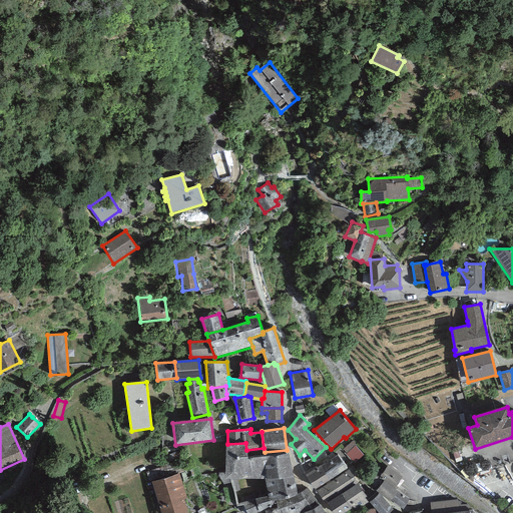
[(356,445),(353,441),(343,449),(347,453),(355,445),(356,445)]
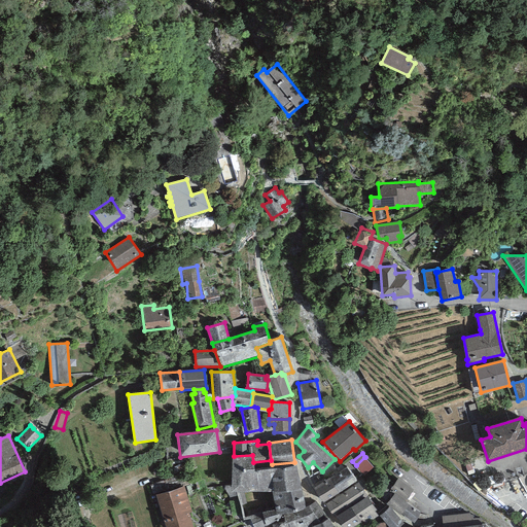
[(231,492),(272,492),(302,491),(296,467),(254,470),(253,462),(252,455),(234,456),(232,456),(231,492)]
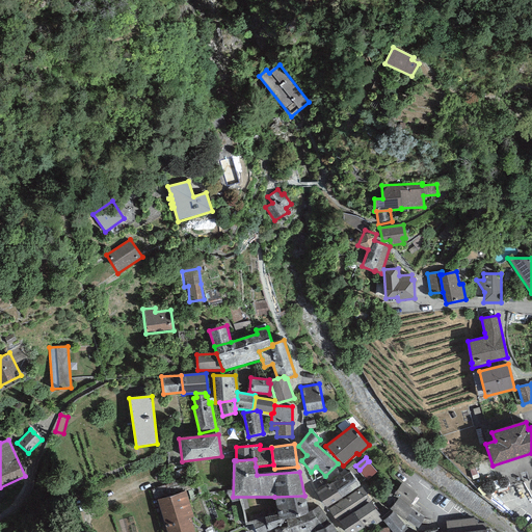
[(377,472),(368,461),(360,470),(358,471),(367,481),(377,472)]
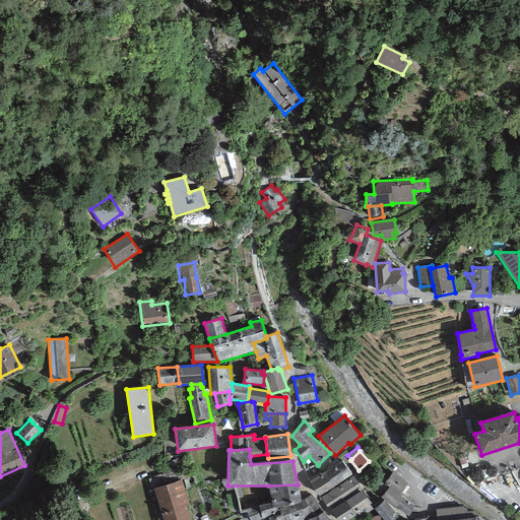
[(342,461),(325,472),(334,486),(351,475),(342,461)]
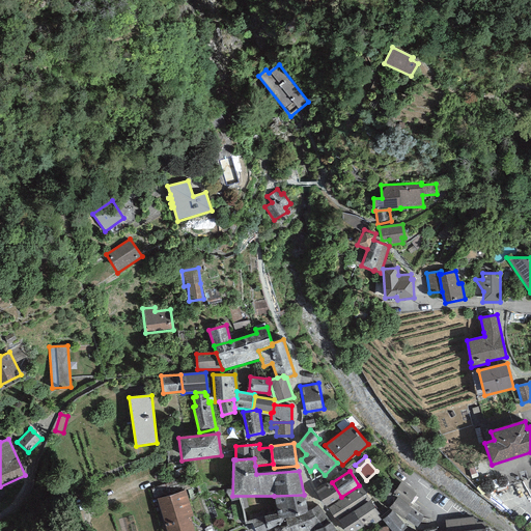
[(332,482),(316,492),(326,507),(341,497),(332,482)]
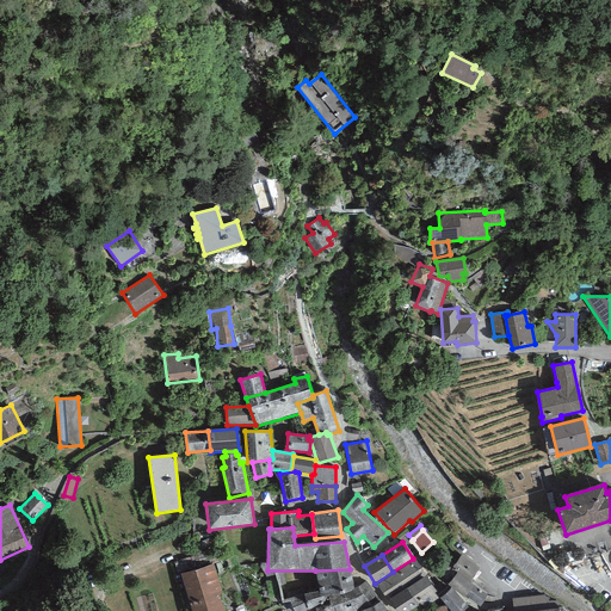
[(469,581),(480,568),(462,555),(452,568),(457,573),(469,581)]
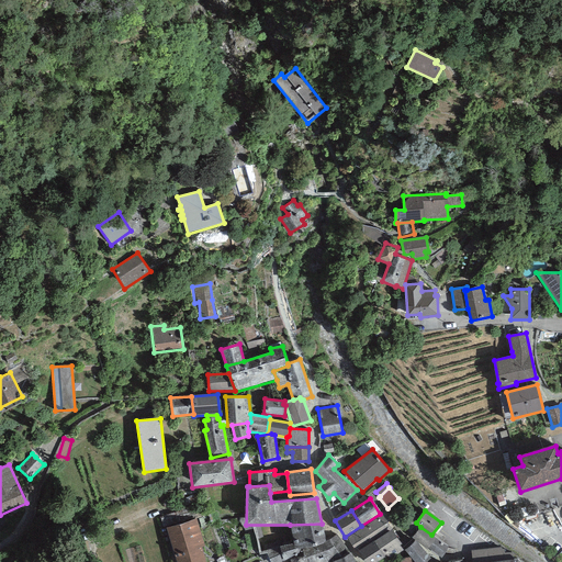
[(382,515),(366,526),(372,537),(390,526),(382,515)]
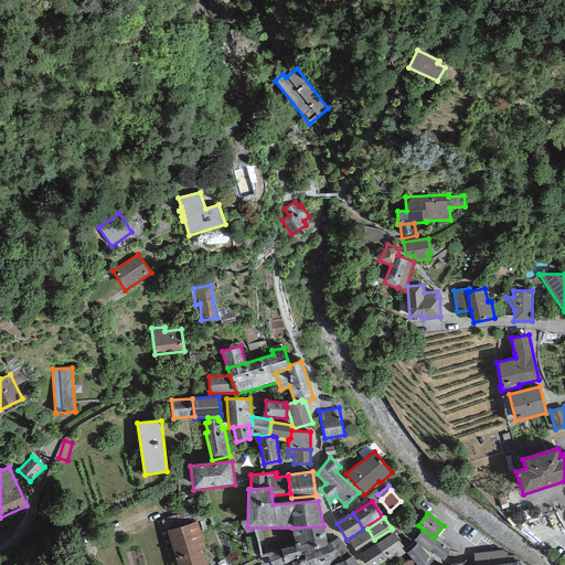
[(198,521),(167,531),(177,564),(206,564),(202,551),(206,550),(198,521)]
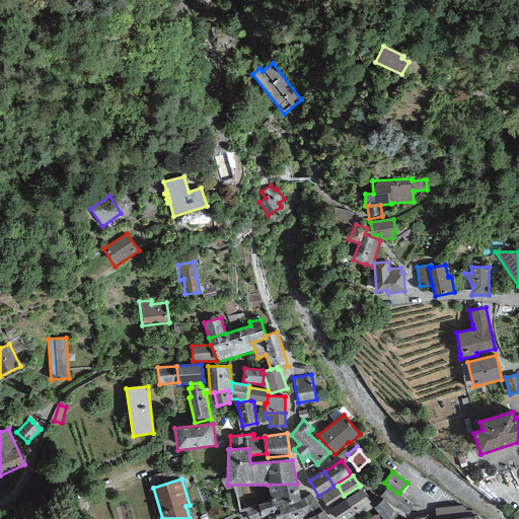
[(297,484),(268,485),(272,502),(273,508),(279,507),(291,504),(301,501),(301,500),(297,484)]
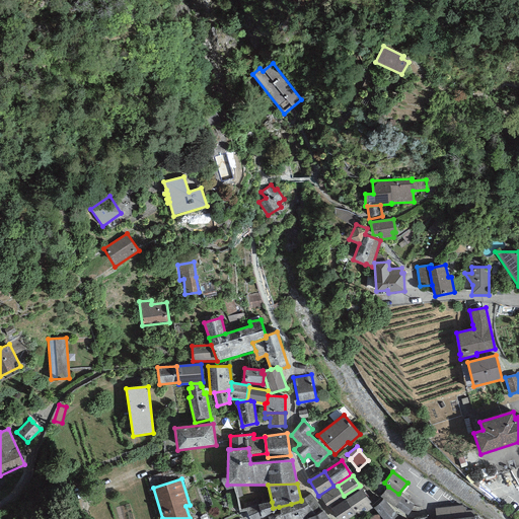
[(338,486),(320,497),(327,507),(344,496),(338,486)]
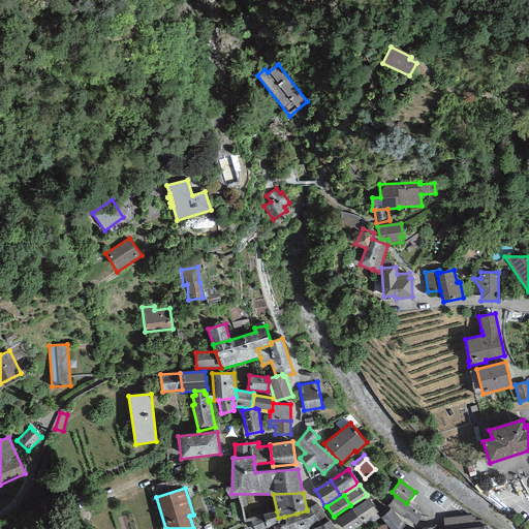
[(396,496),(387,506),(391,509),(402,518),(403,517),(410,506),(406,503),(396,496)]
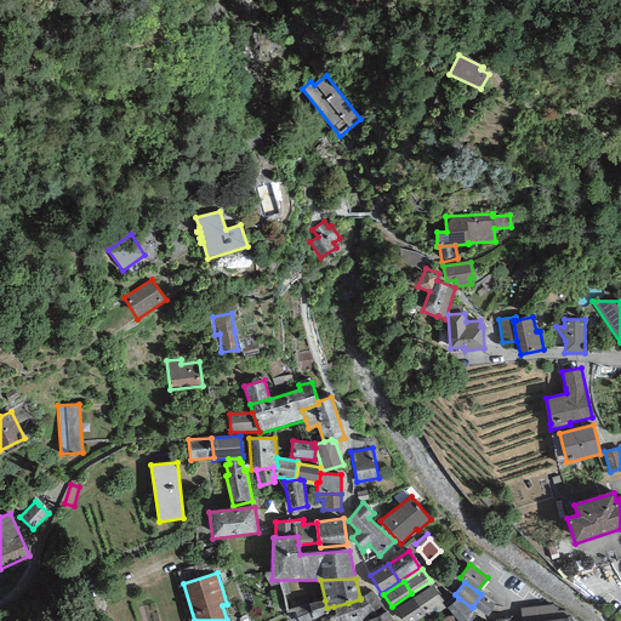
[(433,585),(414,598),(425,615),(428,620),(446,609),(443,603),(444,602),(433,585)]
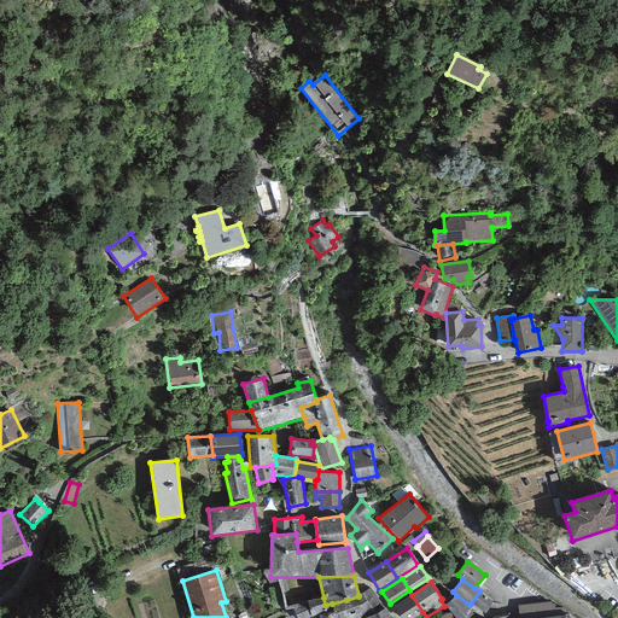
[(371,588),(359,595),(359,596),(347,600),(332,604),(333,610),(334,613),(338,612),(338,617),(365,617),(385,608),(371,588)]
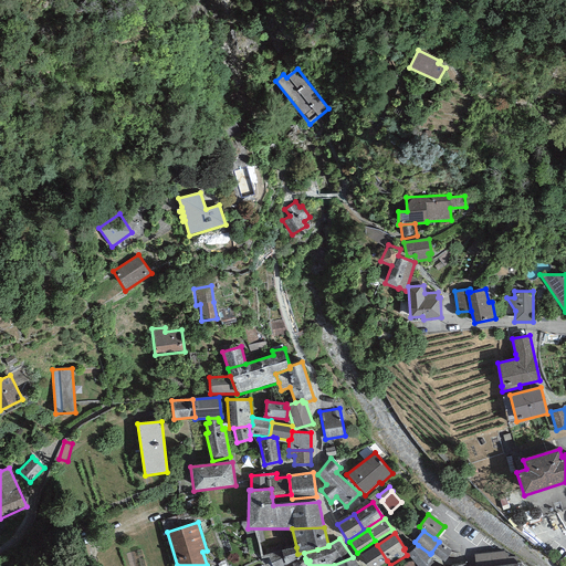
[(452,552),(439,542),(431,553),(444,562),(452,552)]
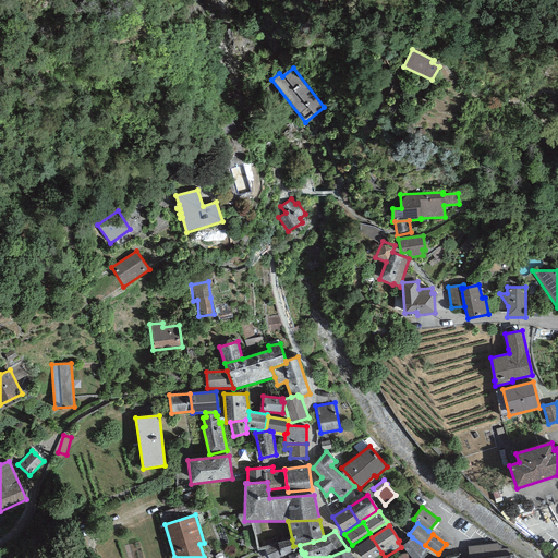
[(372,537),(356,547),(363,557),(374,557),(381,553),(372,537)]
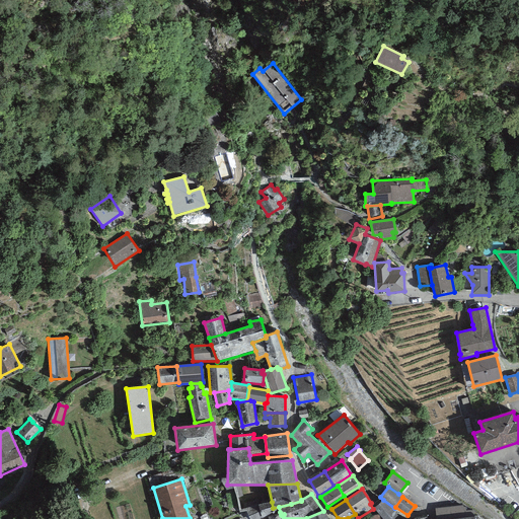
[(383,500),(373,508),(379,514),(382,518),(393,518),(398,515),(383,500)]
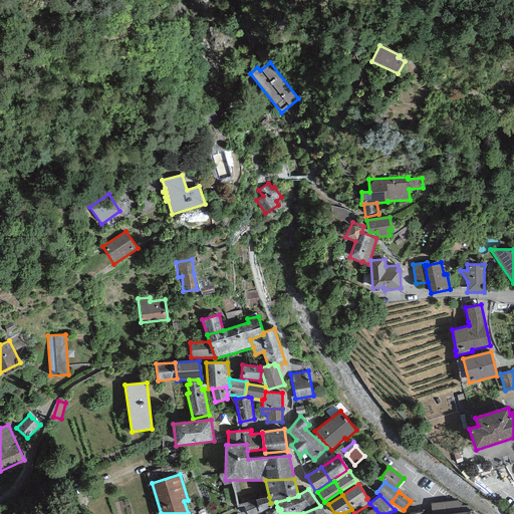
[(269,497),(256,500),(243,504),(247,513),(258,513),(259,513),(277,507),(276,502),(270,503),(269,497)]
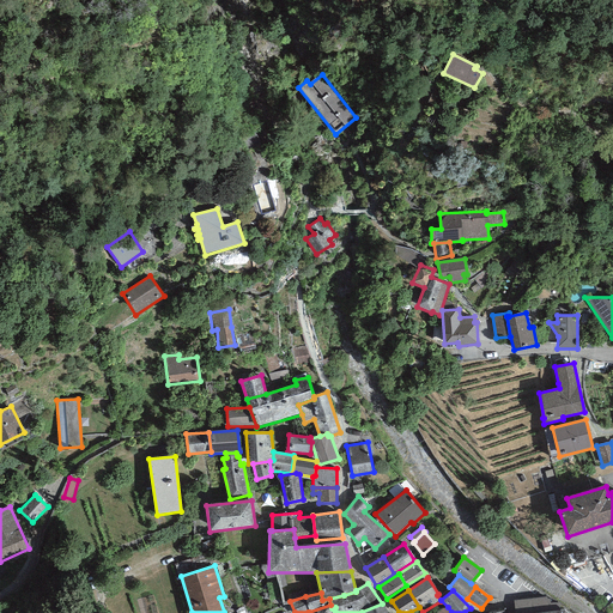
[(568,612),(565,610),(560,611),(559,602),(551,604),(551,599),(547,599),(547,596),(514,601),(514,612),(568,612)]
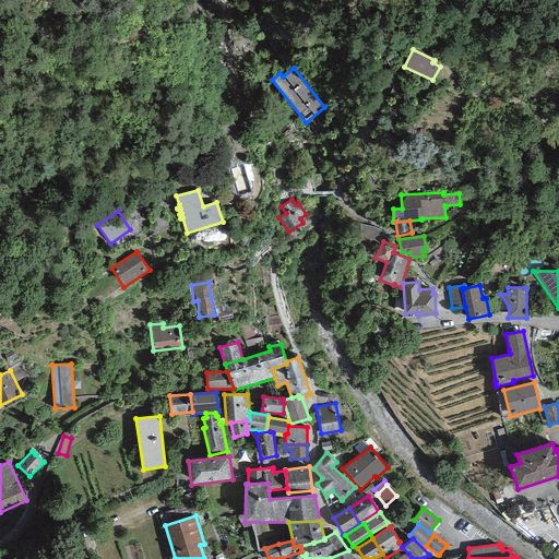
All buildings are outlined.
